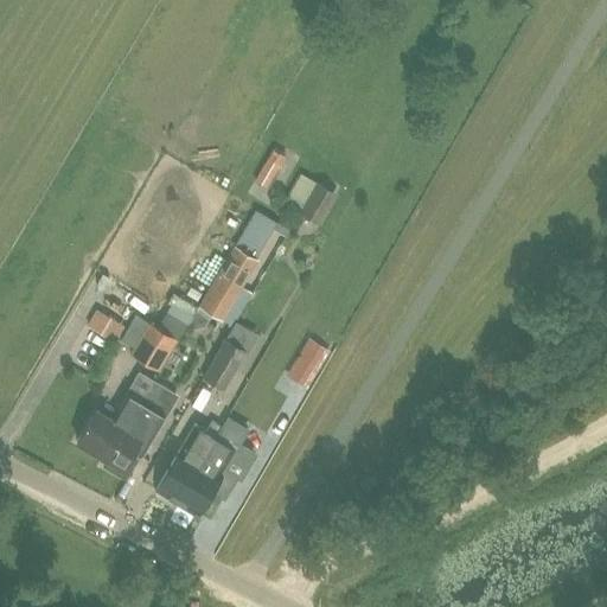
[(276,147),(257,179),(274,189),(293,155),(276,147)]
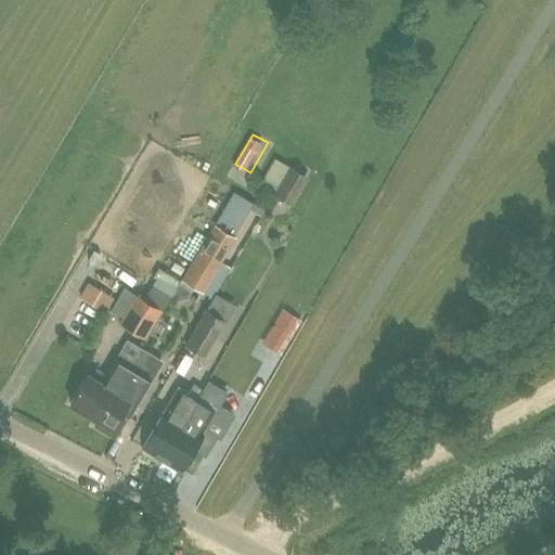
[(305,177),(289,167),(288,167),(273,193),(289,203),(305,177)]
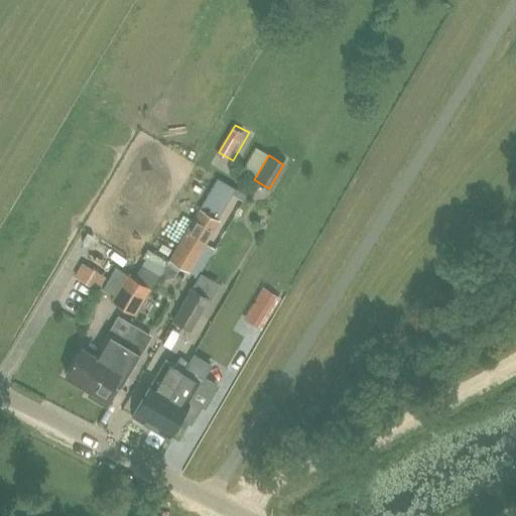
[(207,242),(219,221),(212,218),(232,185),(219,177),(170,258),(165,266),(159,276),(159,277),(166,280),(173,278),(181,265),(189,270),(207,242)]
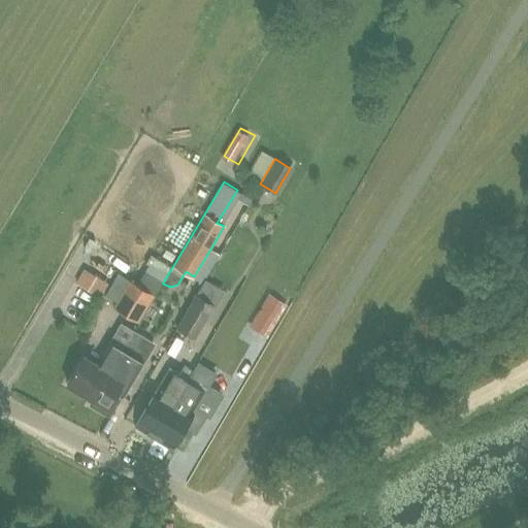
[(74,284),(99,298),(108,284),(84,268),(74,284)]
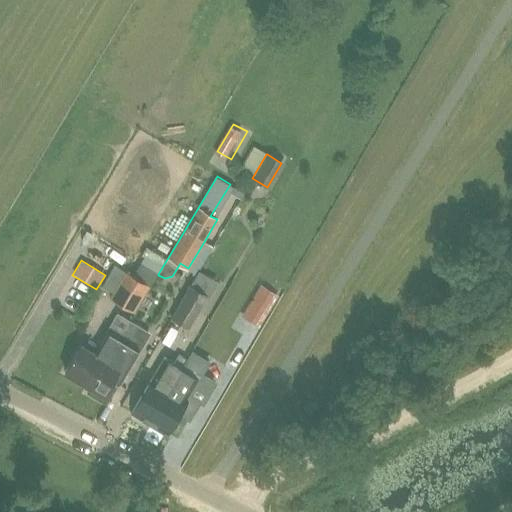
[(124,273),(109,298),(133,312),(147,287),(156,273),(140,263),(131,277),(124,273)]
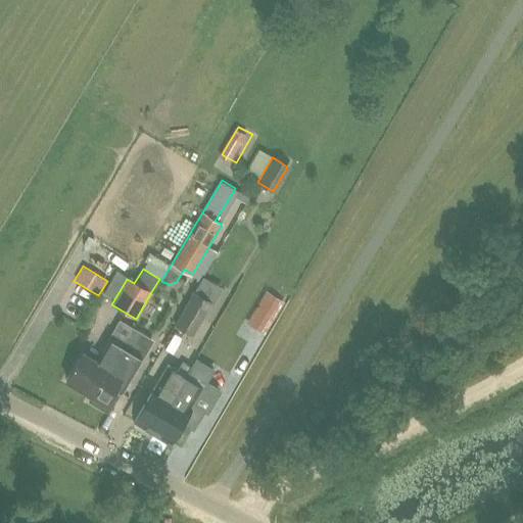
[(115,271),(102,292),(113,298),(126,277),(115,271)]
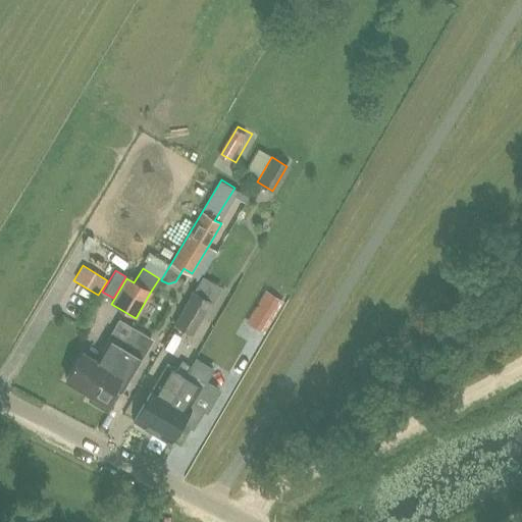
[(283,301),(265,290),(245,323),(263,334),(283,301)]
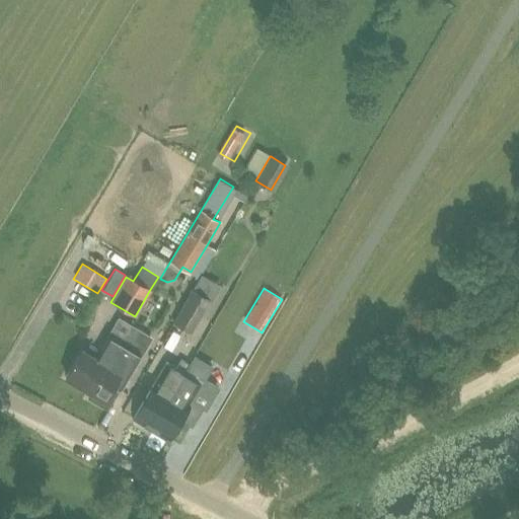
[(173,323),(191,334),(210,301),(192,290),(173,323)]
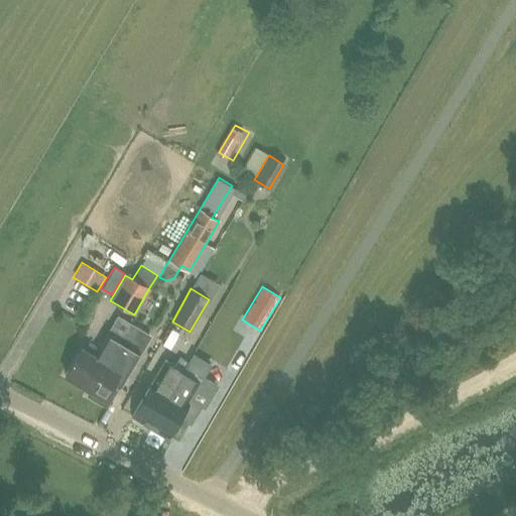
[(81,348),(65,374),(91,390),(107,363),(111,366),(124,344),(136,324),(119,313),(107,334),(94,356),(81,348)]
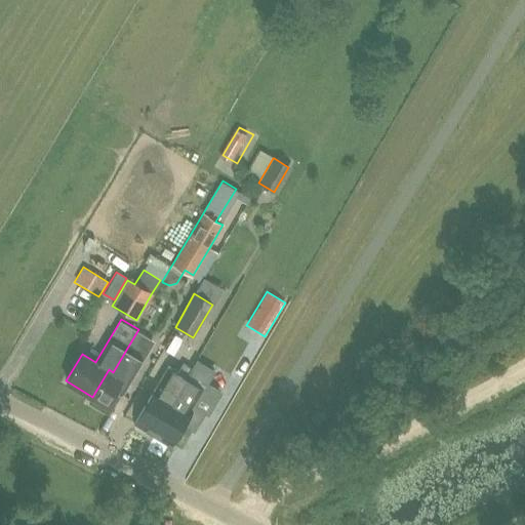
[(92,397),(88,402),(89,403),(89,402),(108,413),(120,393),(122,395),(143,360),(155,339),(138,329),(126,350),(113,372),(109,369),(92,397)]
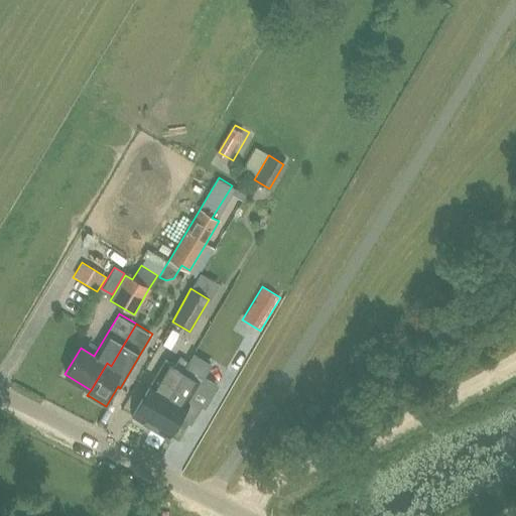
[(186,363),(149,426),(166,436),(178,416),(189,422),(201,404),(189,398),(204,375),(210,364),(192,354),(186,363)]
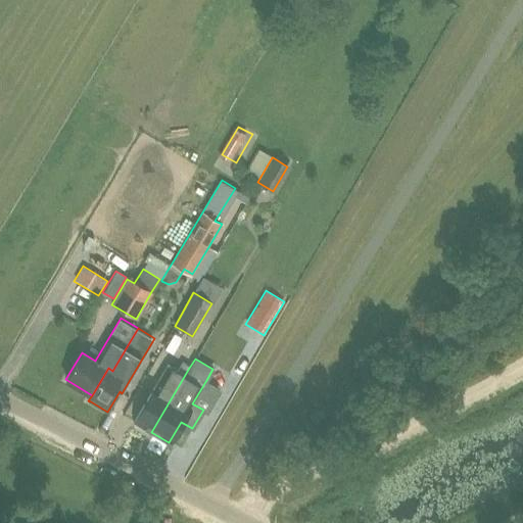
[(135,423),(133,425),(134,427),(142,432),(145,432),(146,429),(151,432),(189,368),(182,363),(176,374),(168,369),(157,388),(154,386),(134,422),(135,423)]
